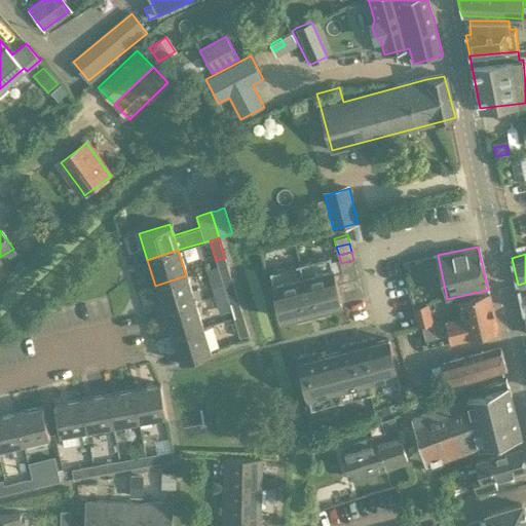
[(337,286),(334,273),(331,262),(330,256),(300,264),(313,316),(330,312),(329,307),(342,304),(341,300),(337,286)]
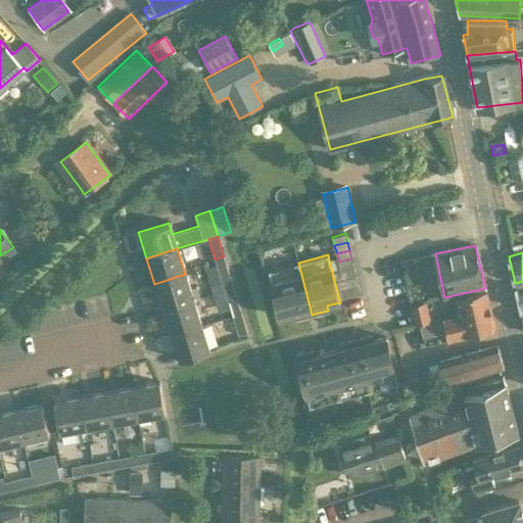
[(338,258),(329,260),(332,272),(341,270),(339,262),(338,258)]
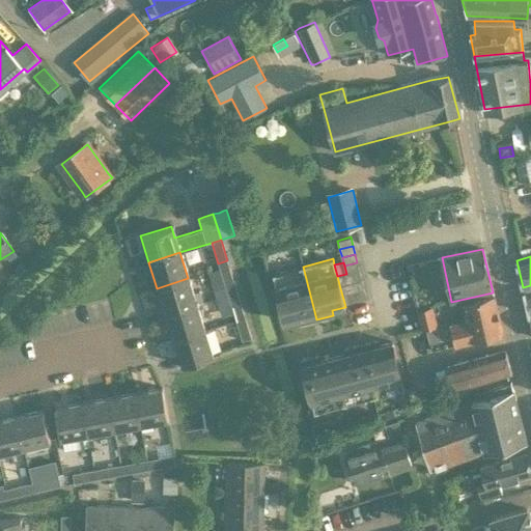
[(359,272),(357,262),(344,266),(346,274),(346,275),(359,272)]
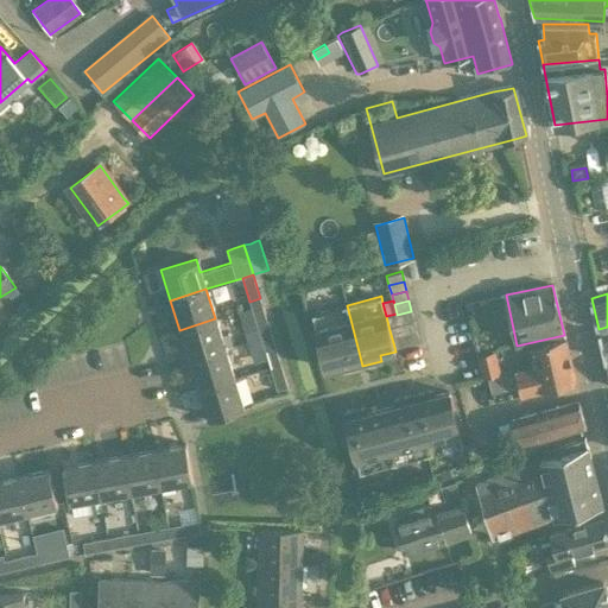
[(270,328),(261,302),(251,305),(259,331),(270,328)]
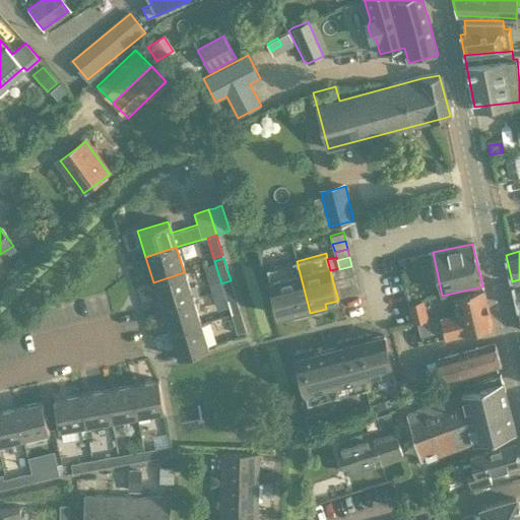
[(409,258),(400,260),(402,270),(408,268),(411,264),(409,258)]
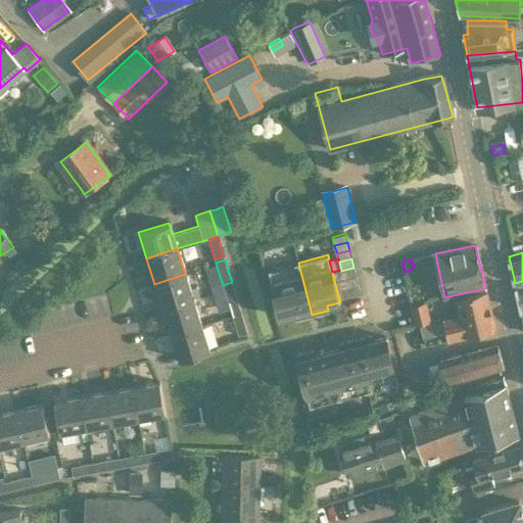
[(312,315),(298,263),(268,270),(280,318),(293,315),(294,319),(312,315)]
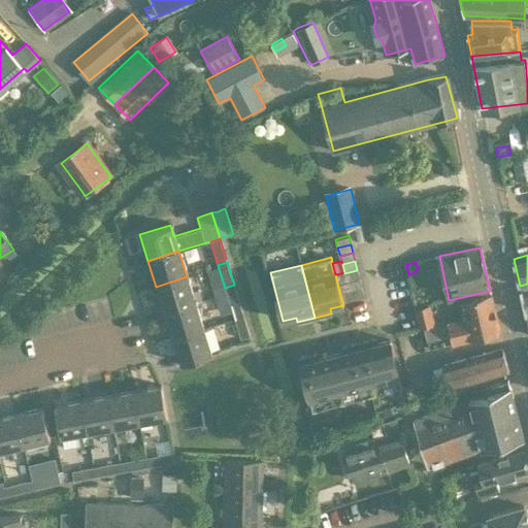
[(359,278),(357,270),(344,273),(347,282),(359,278)]
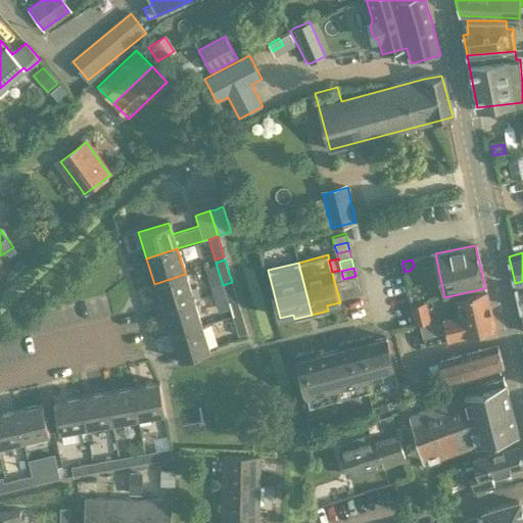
[(343,279),(341,271),(341,270),(332,272),(335,284),(344,282),(343,279)]
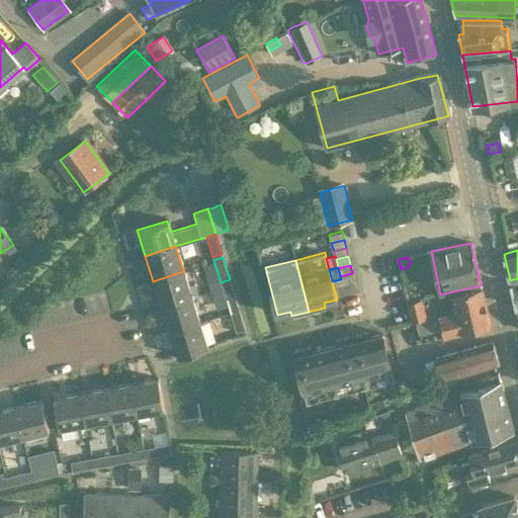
[(153,281),(161,307),(190,296),(198,294),(195,283),(187,286),(183,271),(153,281)]
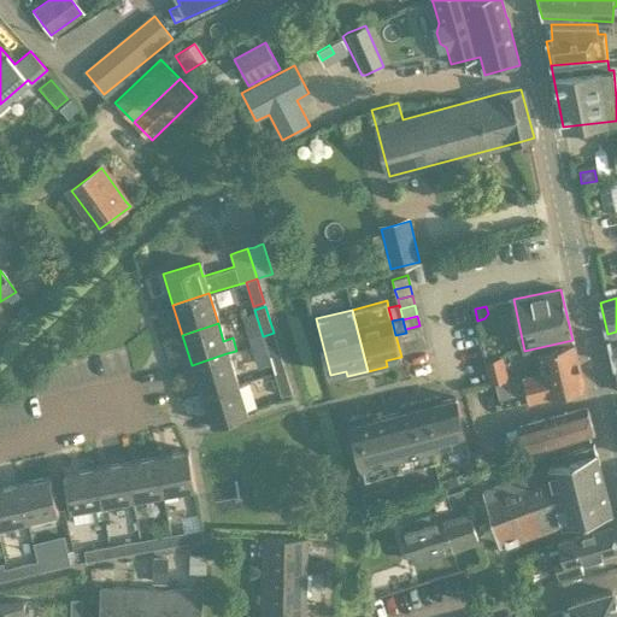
[(422,335),(419,325),(405,329),(406,333),(407,339),(422,335)]
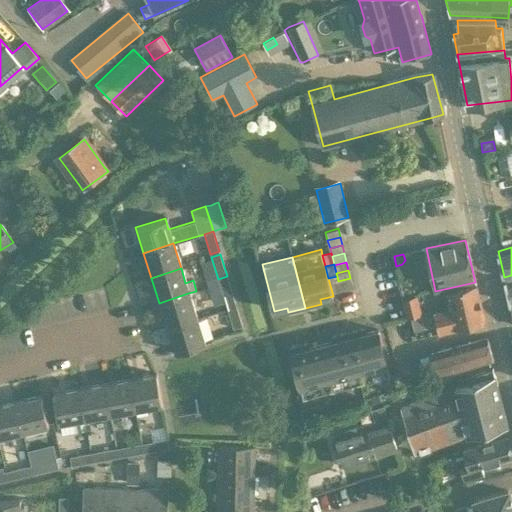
[(340,289),(338,281),(337,276),(328,278),(332,292),(340,289)]
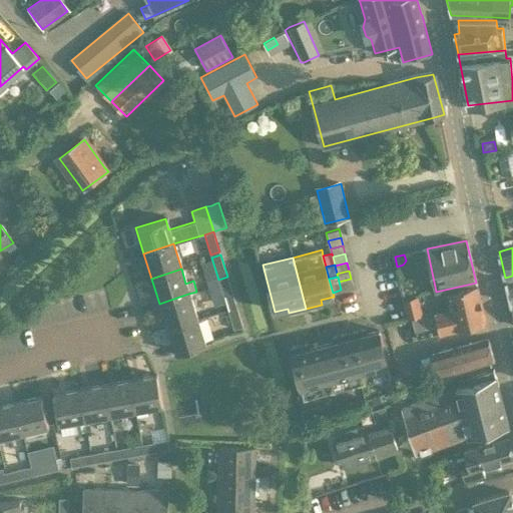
[(353,287),(351,279),(339,282),(341,290),(353,287)]
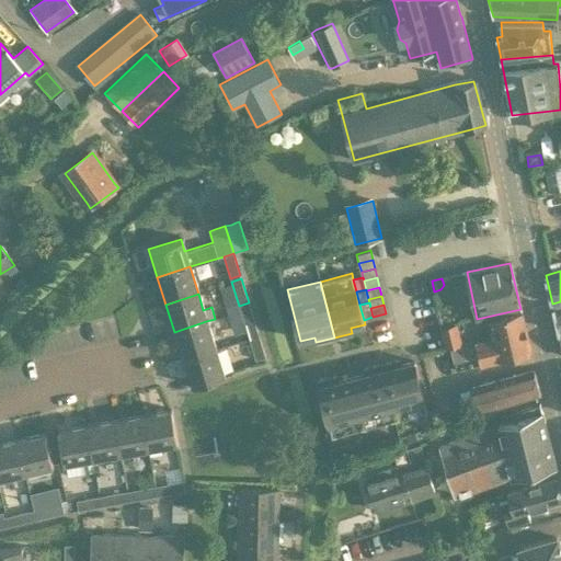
[(256,330),(251,309),(241,312),(243,321),(248,333),(256,330)]
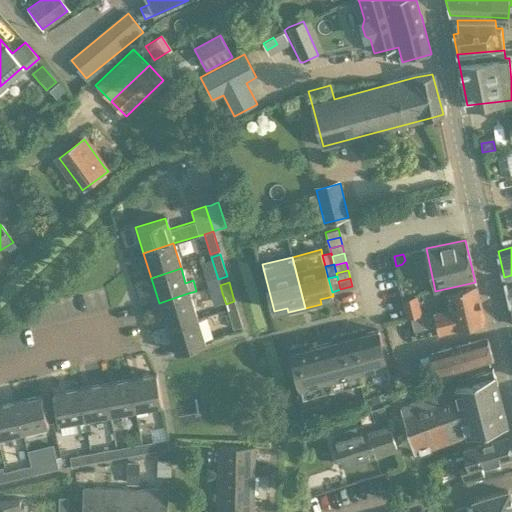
[(220,285),(219,283),(208,287),(211,296),(222,293),(220,285)]
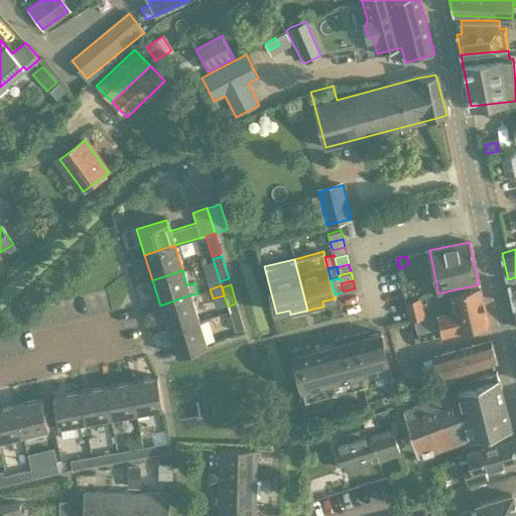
[(484,307),(480,287),(448,295),(453,311),(454,314),(484,307)]
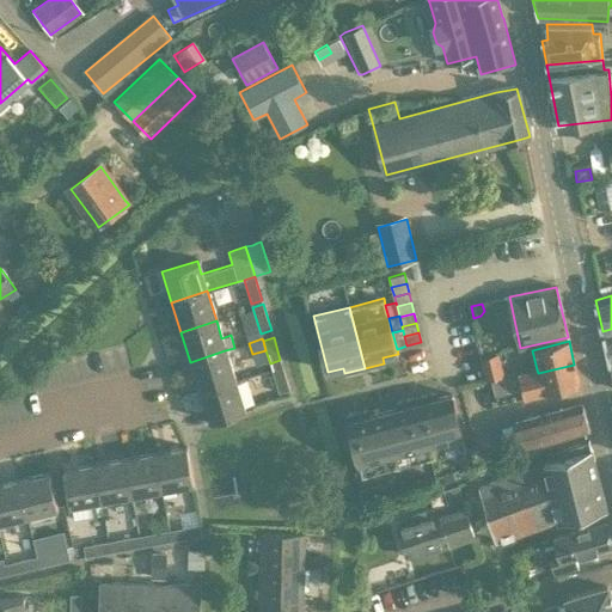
[(200,392),(234,380),(225,350),(190,362),(200,392)]
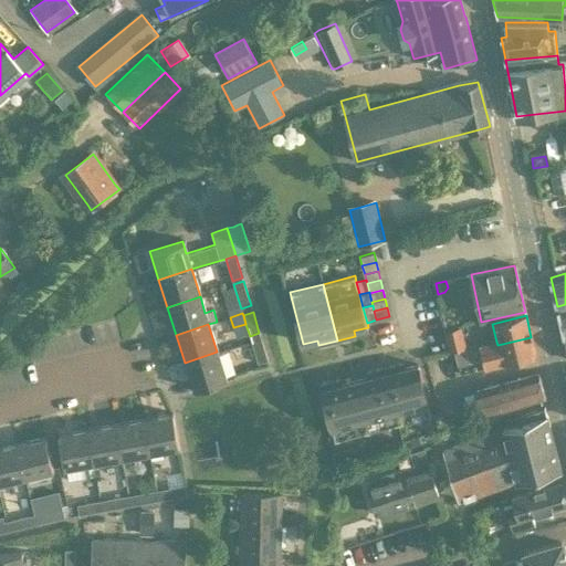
[(465,347),(460,326),(444,331),(449,349),(450,352),(465,347)]
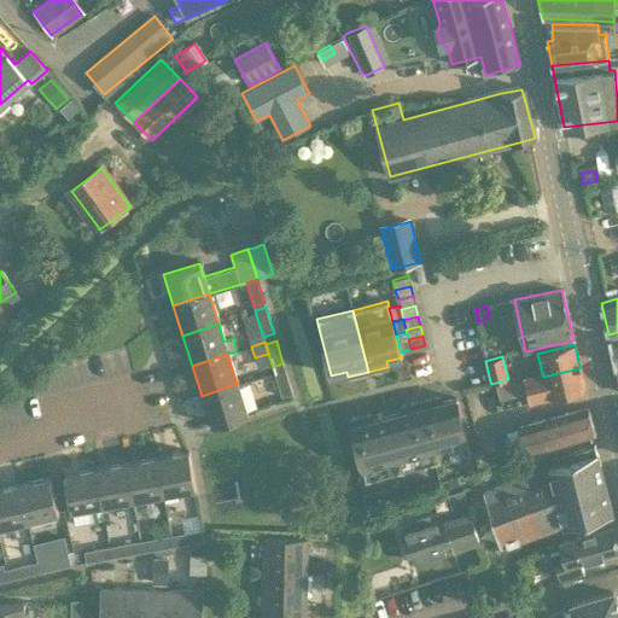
[(528,403),(586,390),(579,368),(543,377),(542,373),(522,378),(528,403)]
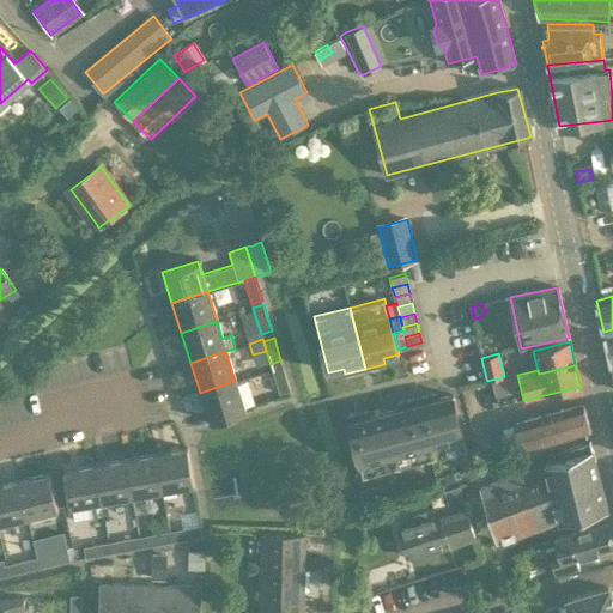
[(290,390),(283,366),(272,370),(279,394),(290,390)]
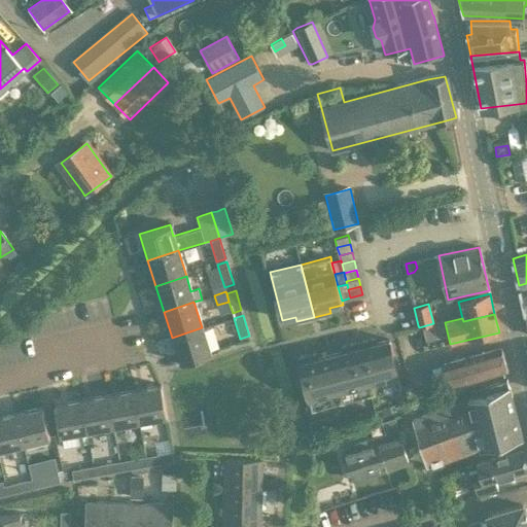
[(433,325),(425,327),(428,339),(436,337),(433,325)]
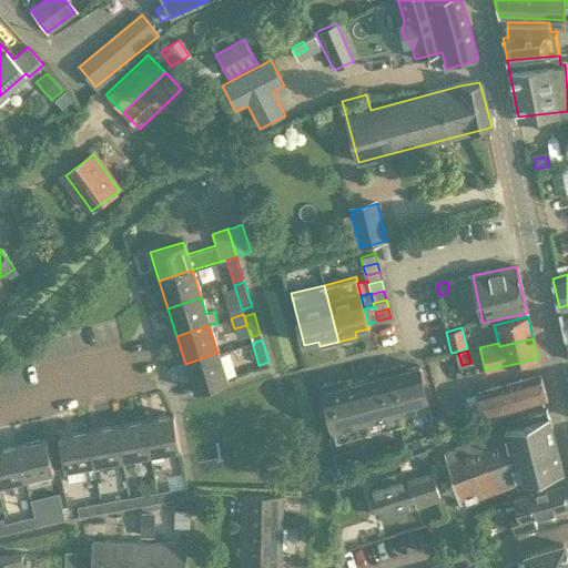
[(194,391),(226,381),(217,353),(185,364),(194,391)]
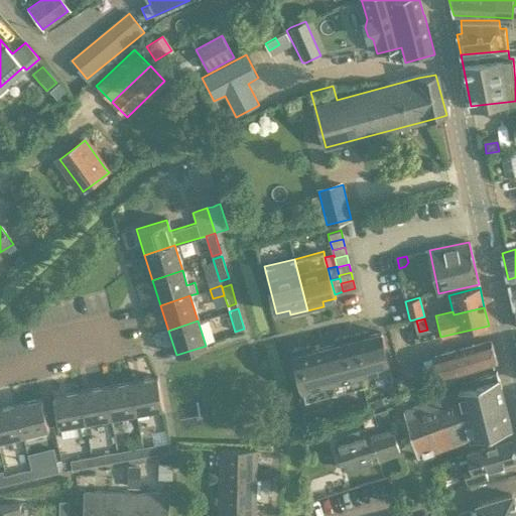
[(367,331),(351,335),(364,386),(393,379),(381,332),(368,336),(367,331)]
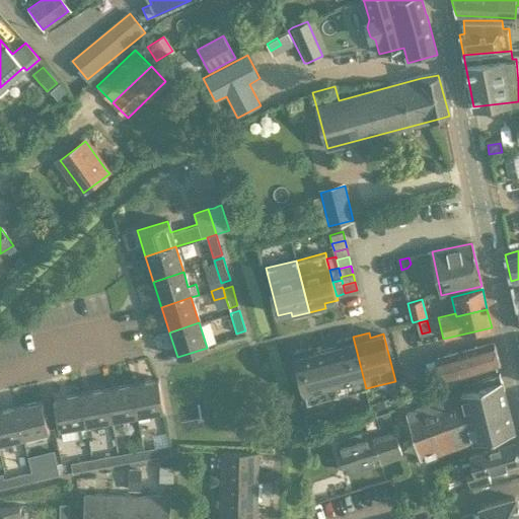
[(366,388),(353,337),(336,342),(337,346),(325,349),(338,395),(366,388)]
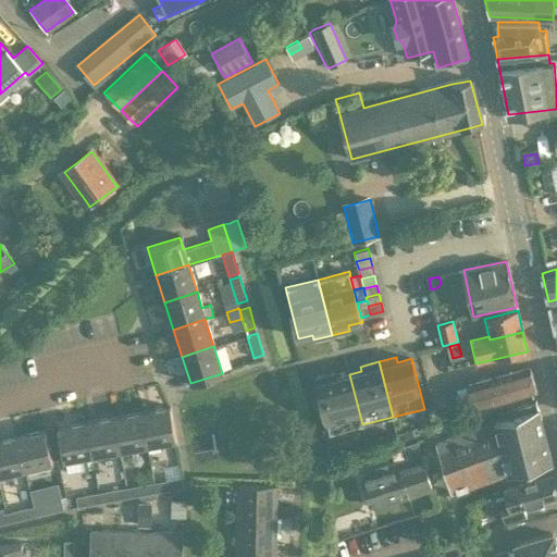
[(473,408),(536,391),(530,368),(468,386),(473,408)]
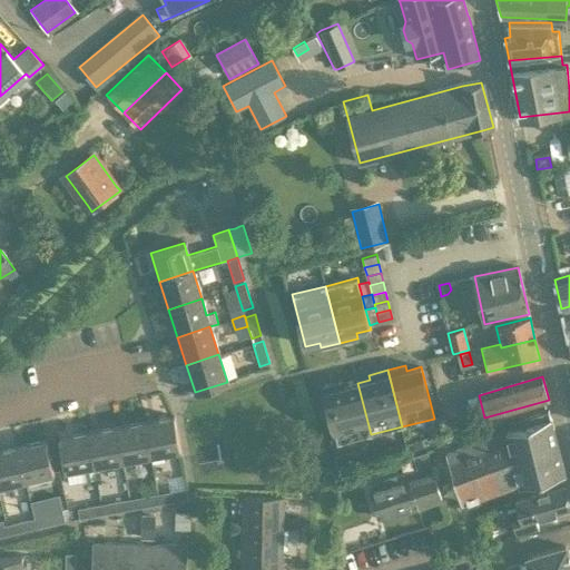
[(371,434),(357,383),(344,386),(343,382),(323,386),(337,443),(371,434)]
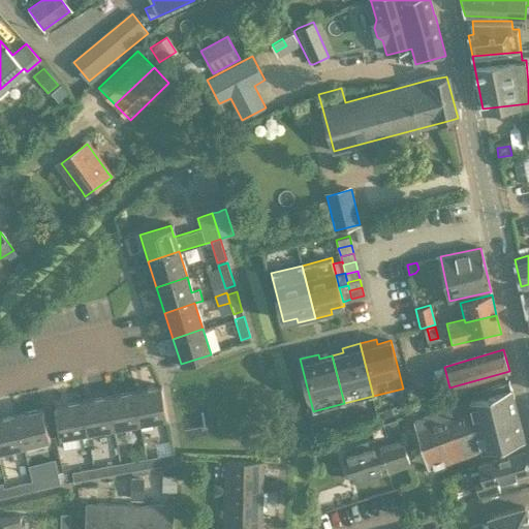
[(476,427),(518,415),(508,381),(481,390),(484,397),(470,401),(470,402),(476,427)]
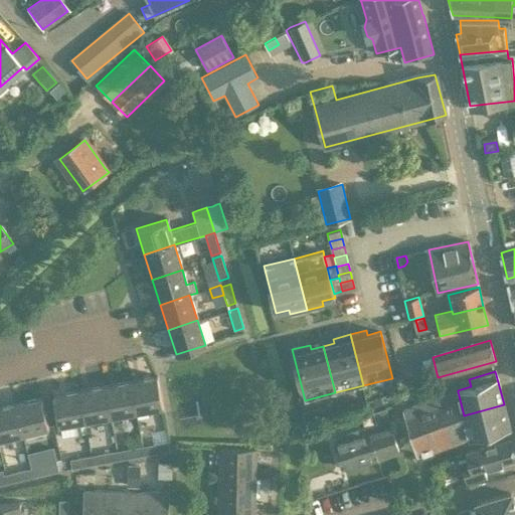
[(154,376),(130,380),(136,411),(137,417),(149,415),(148,409),(161,407),(156,376),(154,376)]
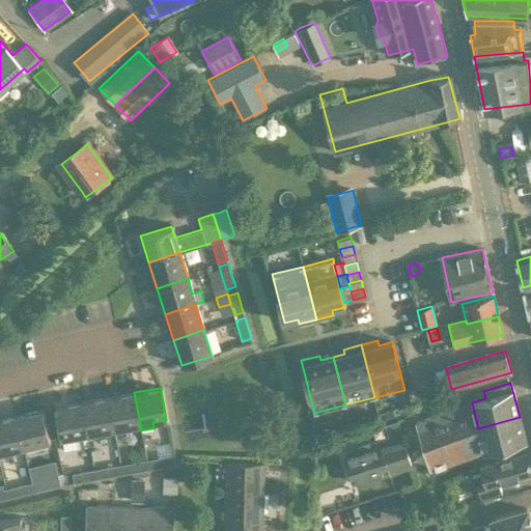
[(416,388),(409,390),(413,404),(420,402),(416,388)]
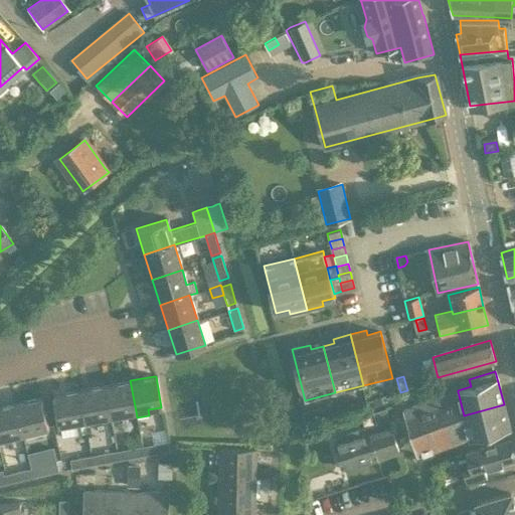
[(130,380),(104,385),(110,416),(136,411),(130,380)]
